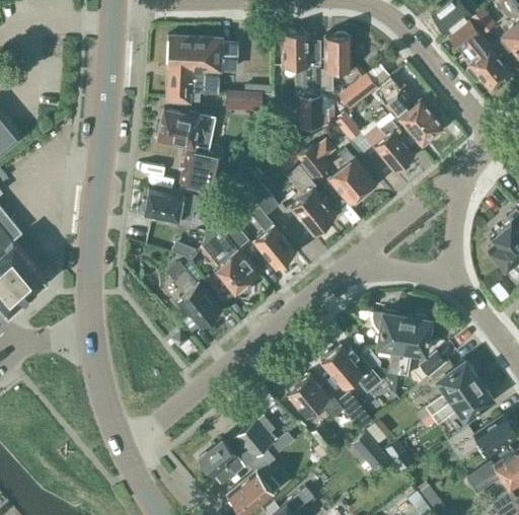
[(438,24),(438,28),(442,32),(444,32),(446,35),(476,10),(467,0),(450,0),(431,16),(438,24)]
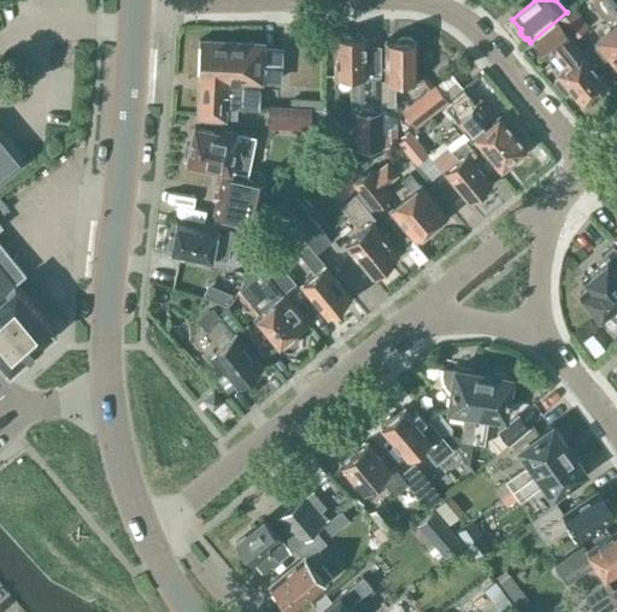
[(616,17),(603,0),(598,0),(589,7),(610,33),(597,43),(616,66),(616,17)]
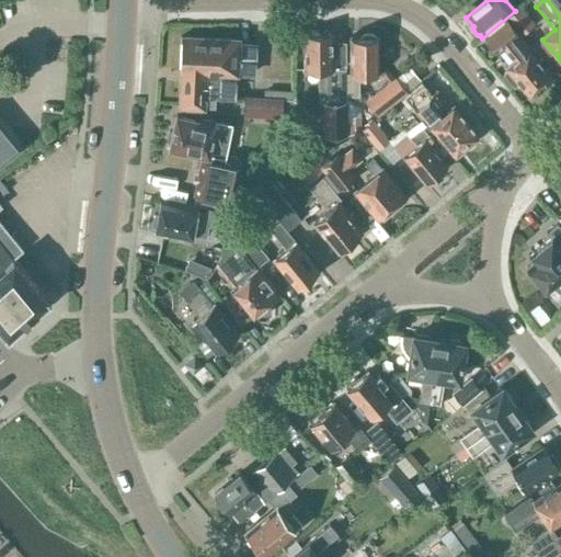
[(505,22),(521,41),(535,27),(519,10),(505,22)]
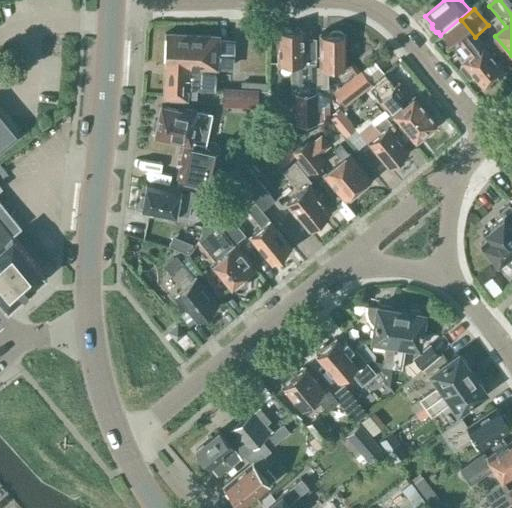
[(475,55),(463,65),(483,89),(485,88),(488,88),(493,84),(493,81),(503,73),(482,49),(484,48),(479,43),(461,20),(442,36),(450,46),(460,38),(475,55)]
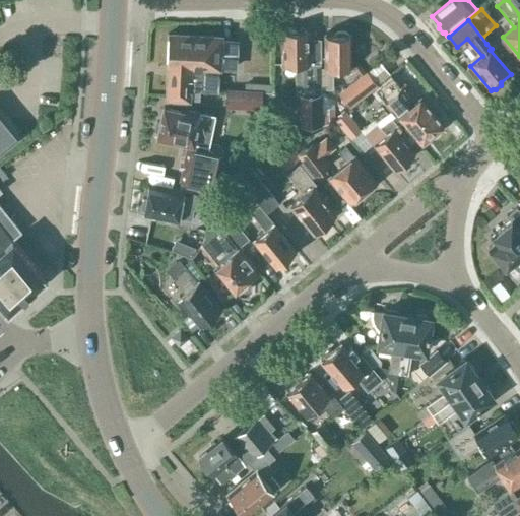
[(324,71),(321,71),(321,90),(332,90),(331,72),(350,71),(350,38),(345,38),(343,35),(337,35),(335,38),(324,38),(324,71)]
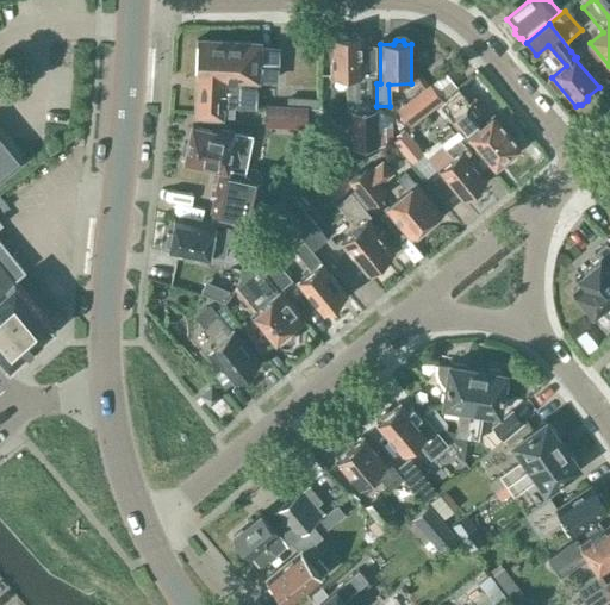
[(361,78),(360,42),(330,42),(331,78),(346,78),(347,114),(377,114),(377,106),(377,83),(375,83),(375,78),(361,78)]
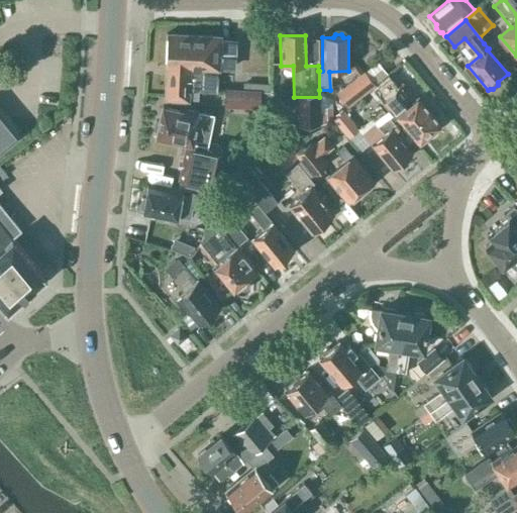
[(167,37),(166,69),(167,69),(166,101),(185,101),(186,92),(214,93),(215,70),(233,70),(234,42),(219,42),(219,39),(167,37)]
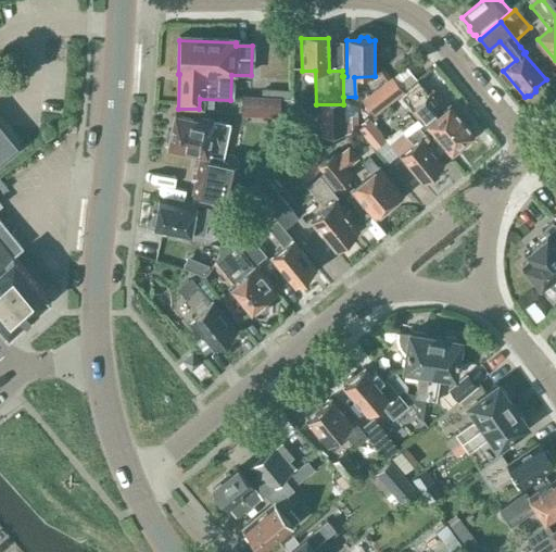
[(401,95),(390,82),(362,102),(373,116),(401,95)]
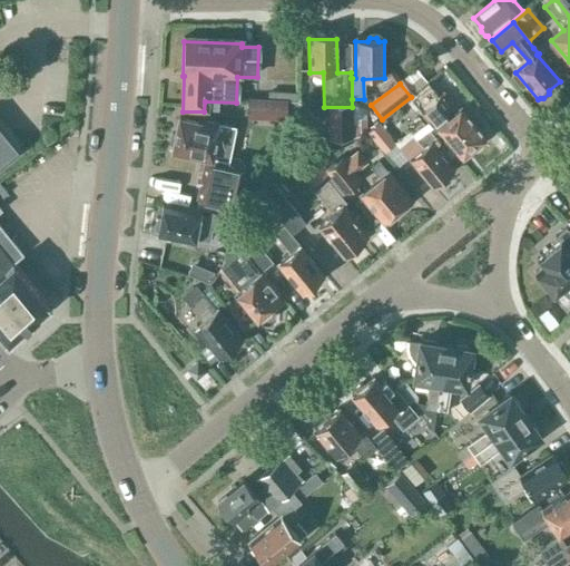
[(457,153),(462,159),(471,153),(477,154),(482,148),(481,144),(484,142),(460,111),(444,124),(442,120),(444,118),(433,105),(439,100),(429,88),(411,103),(454,154),(457,153)]
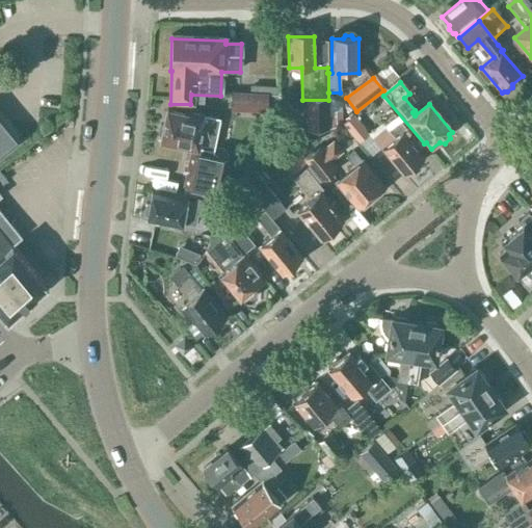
[(266,115),(267,97),(231,95),(230,114),(266,115)]
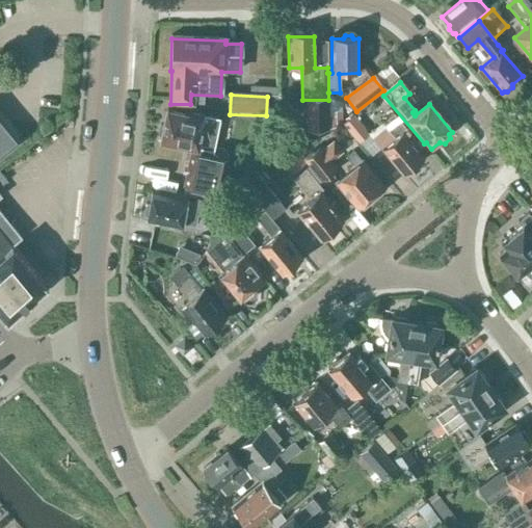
[(308,132),(327,131),(326,101),(308,101),(308,132)]
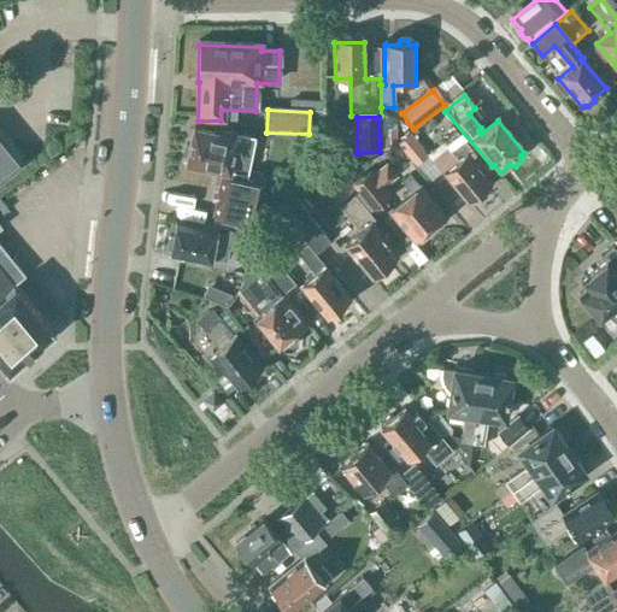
[(224,180),(222,180),(211,229),(197,225),(195,229),(176,224),(174,239),(169,240),(168,251),(170,253),(170,258),(210,266),(211,260),(227,263),(229,249),(248,253),(257,218),(258,218),(265,184),(260,175),(246,172),(253,140),(219,134),(219,136),(194,131),(192,146),(187,148),(184,157),(188,162),(187,165),(225,172),(224,180)]
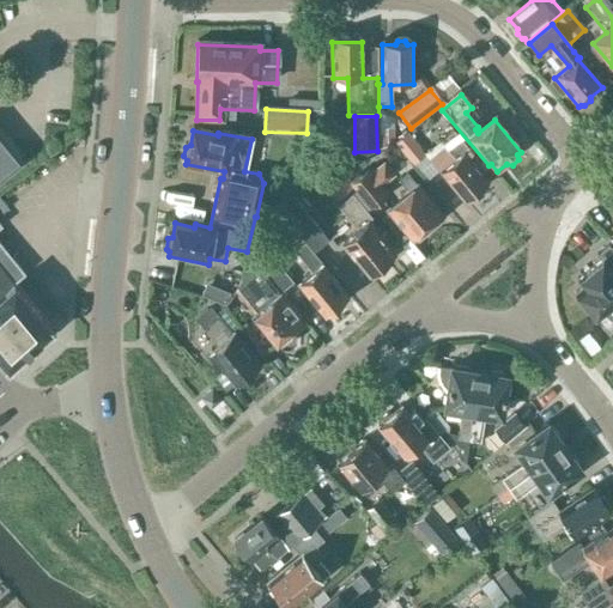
[(387,139),(378,139),(380,152),(394,147),(394,132),(387,132),(387,139)]
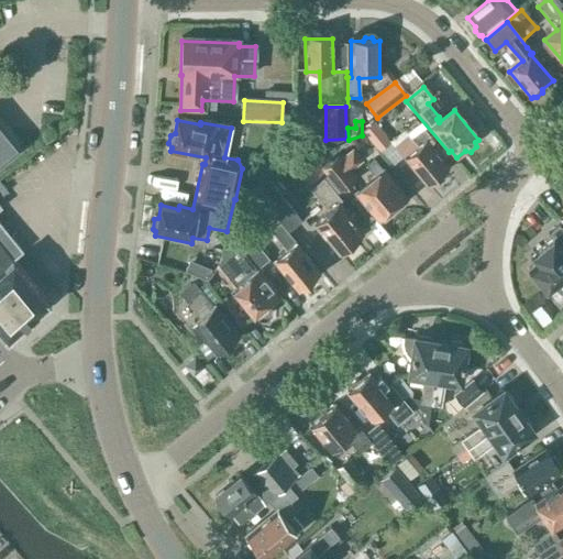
[(395,149),(427,187),(449,170),(427,142),(430,140),(416,123),(405,132),(408,136),(395,149)]
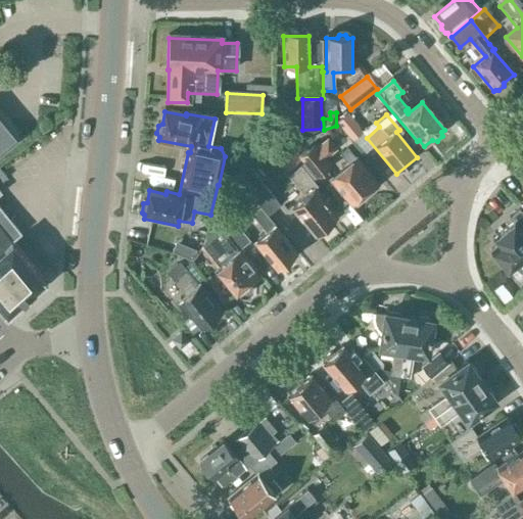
[(353,142),(363,135),(347,116),(338,124),(353,142)]
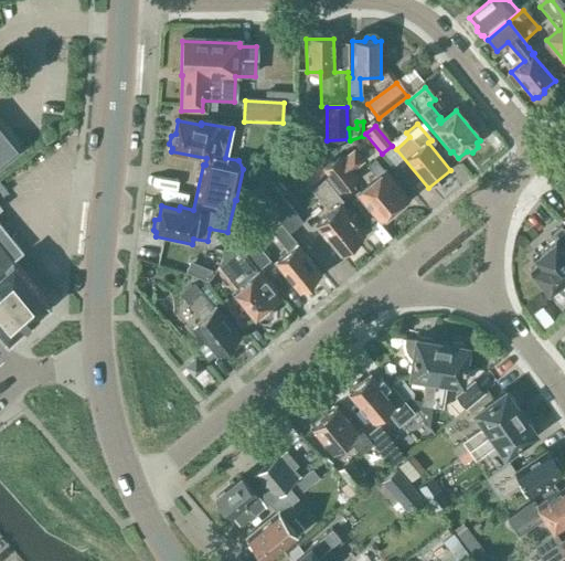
[(0,167),(20,151),(0,127),(0,167)]
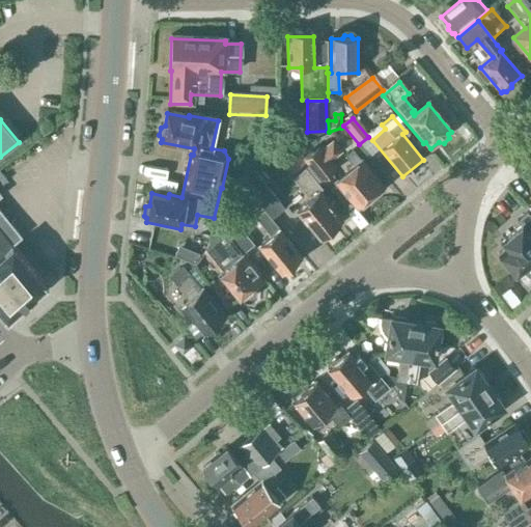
[(331,163),(341,155),(333,144),(323,153),(319,148),(304,161),(322,183),(337,170),(331,163)]
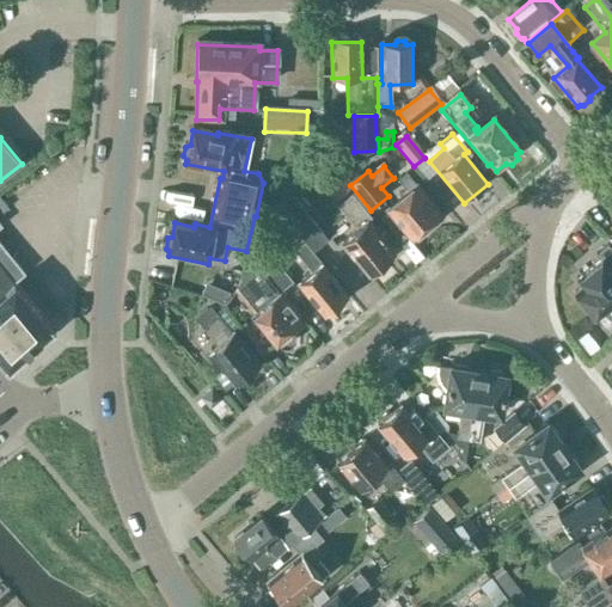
[(440,219),(441,218),(408,175),(398,183),(408,195),(387,212),(412,241),(416,238),(418,241),(427,234),(424,232),(435,224),(438,226),(442,221),(440,219)]
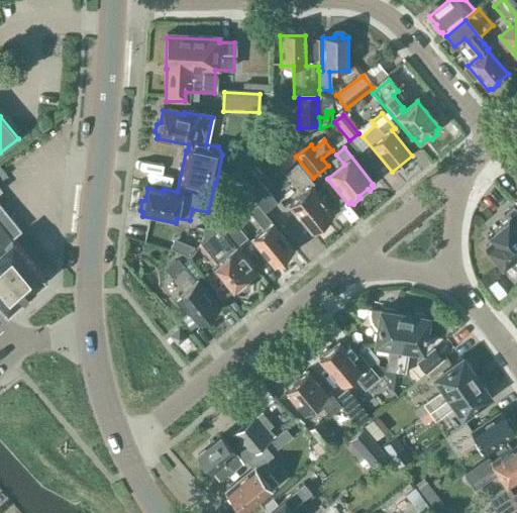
[(295,215),(311,235),(314,233),(317,234),(322,230),(322,226),(333,217),(309,188),(313,184),(298,166),(286,176),(301,194),(288,205),(290,207),(289,211),(292,215),(295,215)]
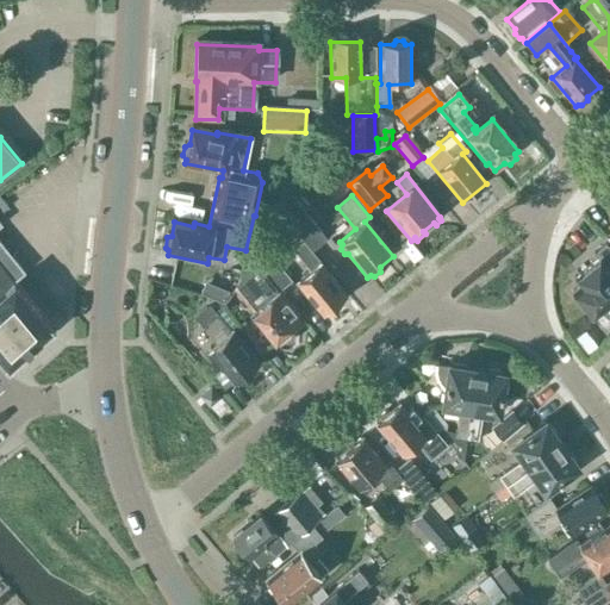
[(279,217),(300,243),(302,243),(311,254),(327,239),(292,199),(279,217)]
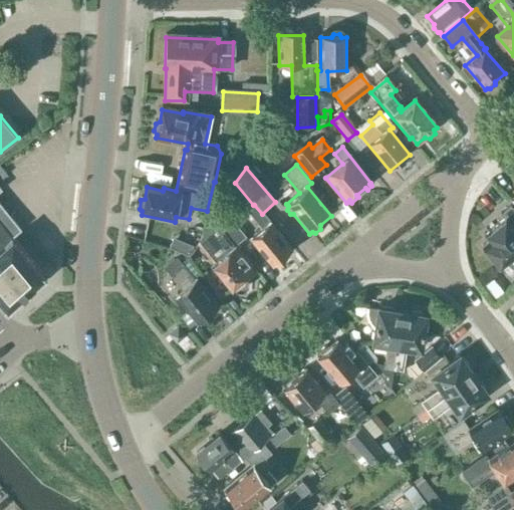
[(0,303),(5,310),(43,278),(0,225),(0,217),(6,212),(0,205),(0,192),(2,191),(0,189),(0,303)]
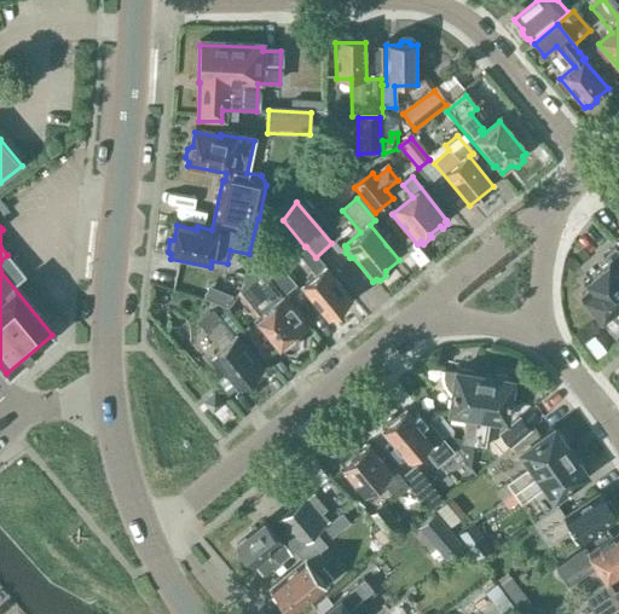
[(306,247),(305,247),(295,255),(313,277),(300,288),(328,322),(351,302),(323,268),(324,267),(316,258),(306,247)]
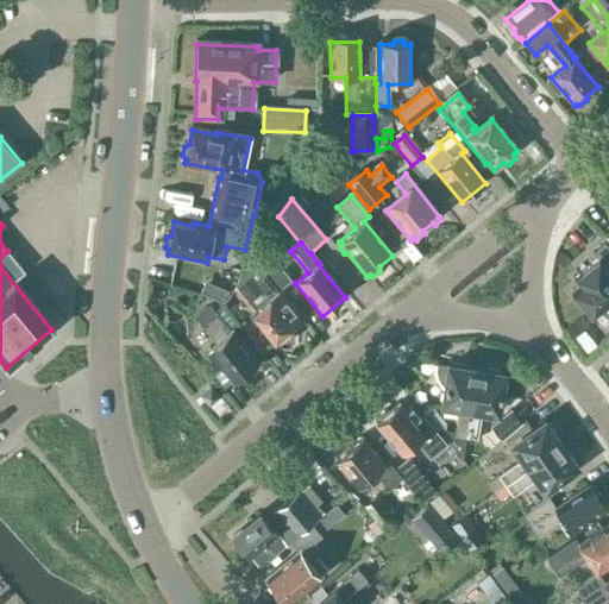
[(608,251),(604,246),(595,255),(600,262),(573,282),(578,289),(571,294),(578,302),(577,307),(584,316),(589,316),(591,319),(600,312),(601,315),(603,318),(606,320),(607,321),(608,321),(608,251)]
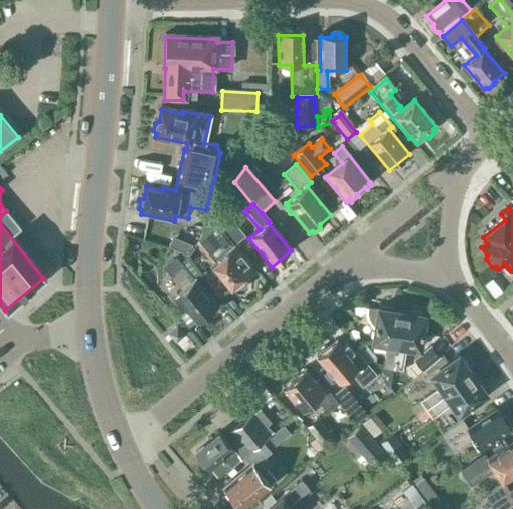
[(227,216),(216,225),(232,244),(243,236),(227,216)]
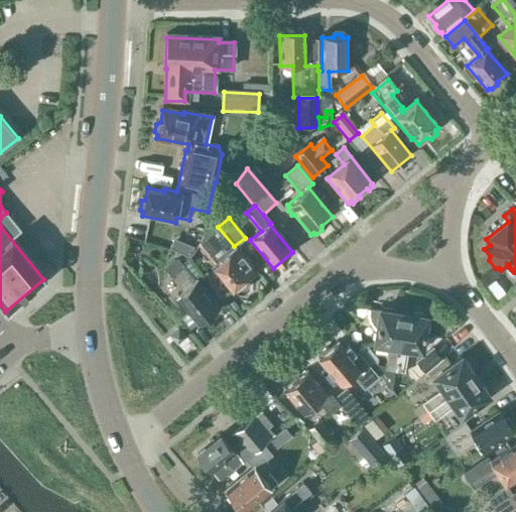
[(247,280),(255,273),(234,246),(219,228),(218,227),(214,221),(200,242),(199,248),(213,266),(212,266),(232,292),(236,289),(238,291),(245,291),(248,289),(249,282),(247,280)]
